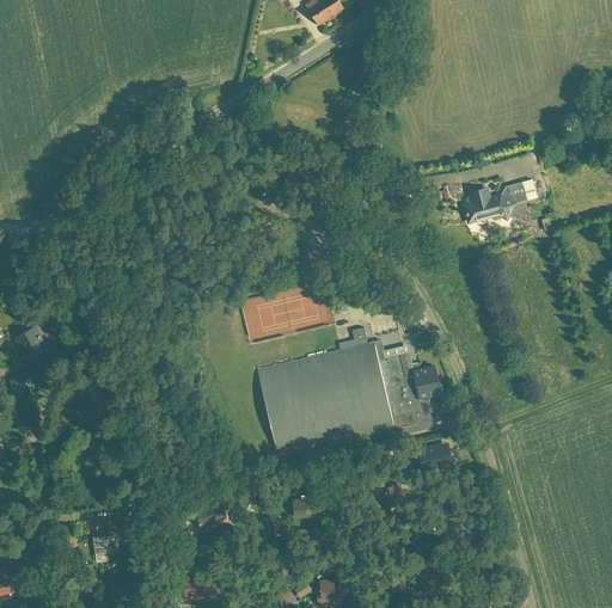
[(318,23),(344,7),(340,0),(312,0),(305,5),(318,23)]
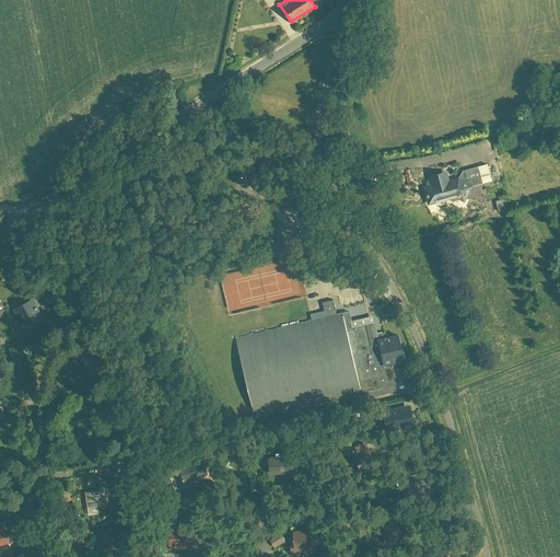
[(473,185),(482,182),(478,165),(444,175),(443,171),(429,174),(431,183),(422,185),(428,204),(456,196),(464,201),(473,185)]
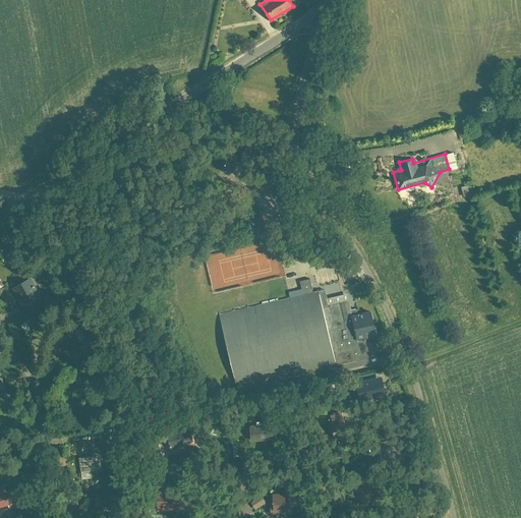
[(224,227),(227,234),(233,234),(236,229),(233,223),(227,222),(224,227)]
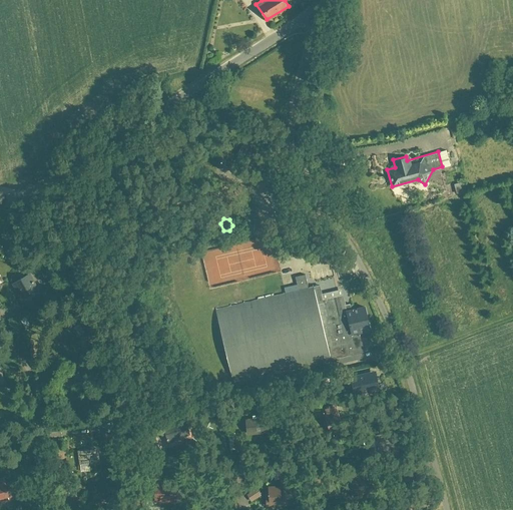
[(306,272),(297,274),(300,286),(309,284),(306,272)]
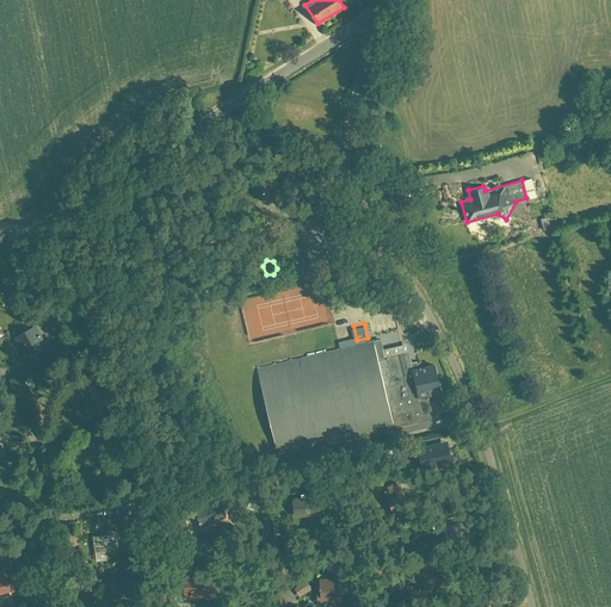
[(37,326),(19,335),(24,346),(29,344),(32,351),(47,344),(37,326)]
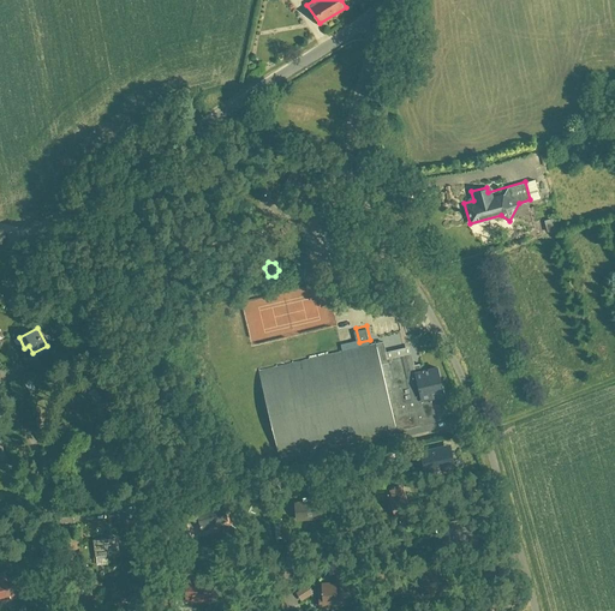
[(389,358),(384,340),(374,342),(394,431),(439,420),(433,394),(424,395),(418,367),(418,366),(415,367),(411,353),(389,358)]
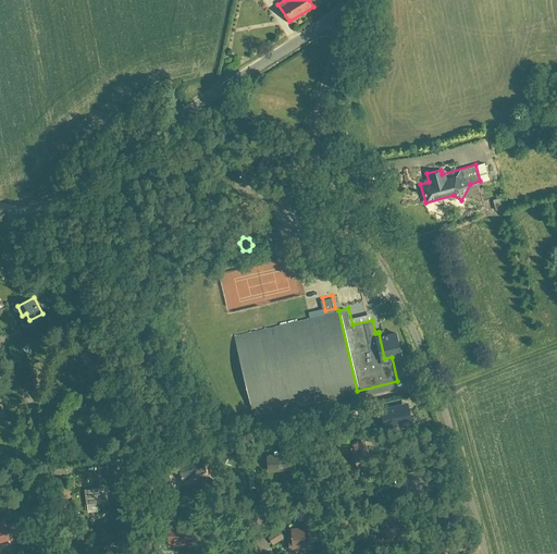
[(338,310),(234,335),(254,416),(357,391),(338,310)]
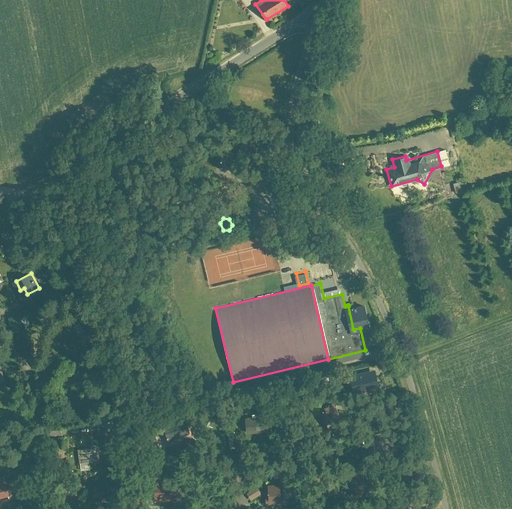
[(372,325),(367,301),(348,306),(353,329),(360,328),(372,325)]
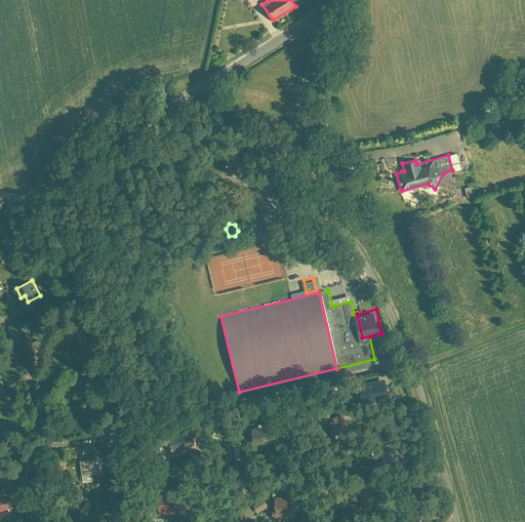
[(77,333),(65,342),(71,352),(75,350),(77,354),(86,349),(77,333)]
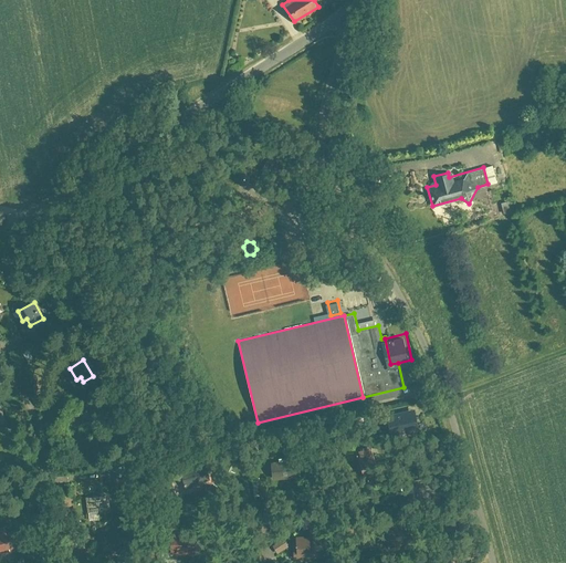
[(415,405),(391,412),(397,428),(419,421),(415,405)]
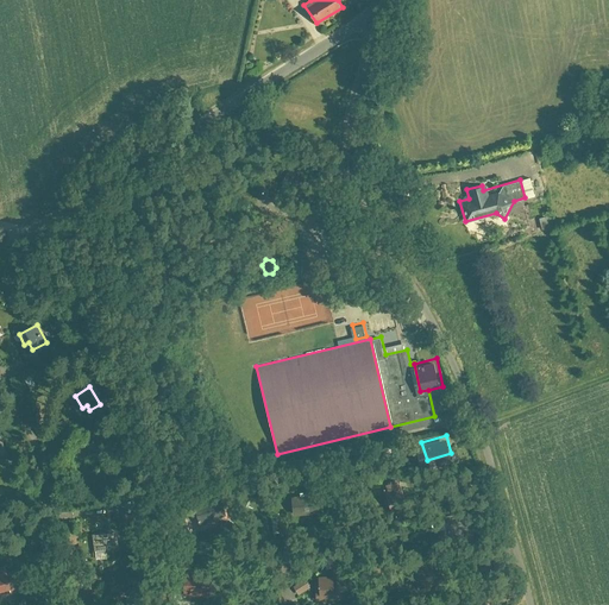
[(397,489),(394,478),(384,480),(388,491),(397,489)]
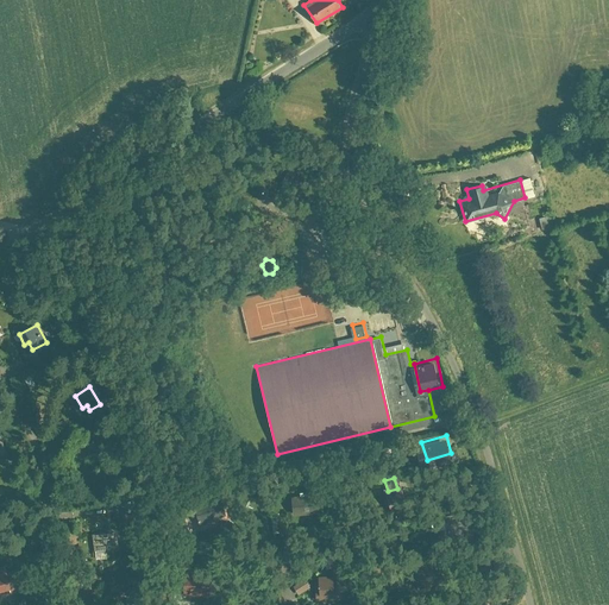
[(397,489),(388,491),(393,508),(407,503),(402,486),(397,489)]
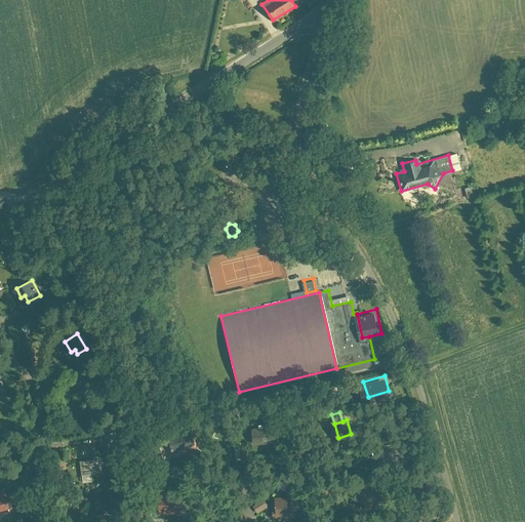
[(282,422),(251,425),(253,441),(283,437),(282,422)]
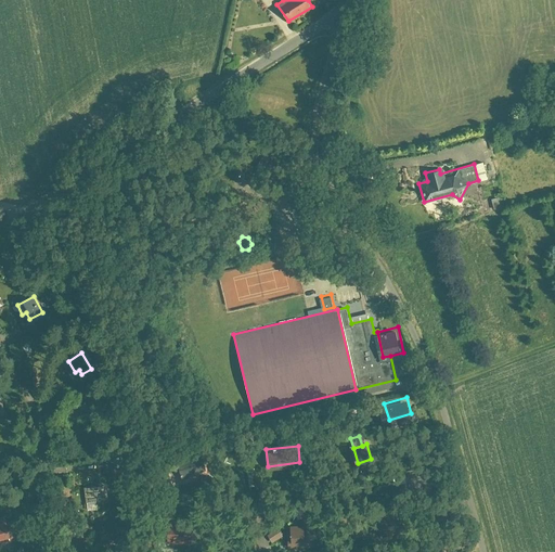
[(188,456),(178,458),(183,480),(196,476),(194,469),(205,466),(201,447),(185,450),(188,456)]
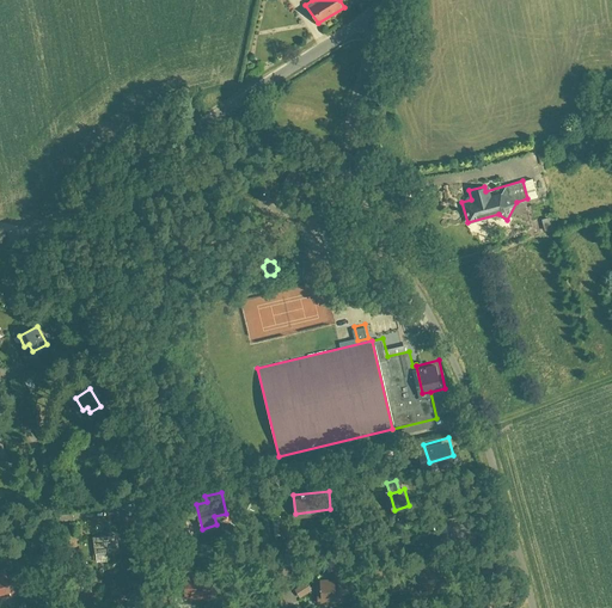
[(460,532),(471,528),(466,510),(447,515),(451,528),(444,529),(445,538),(460,533),(460,532)]
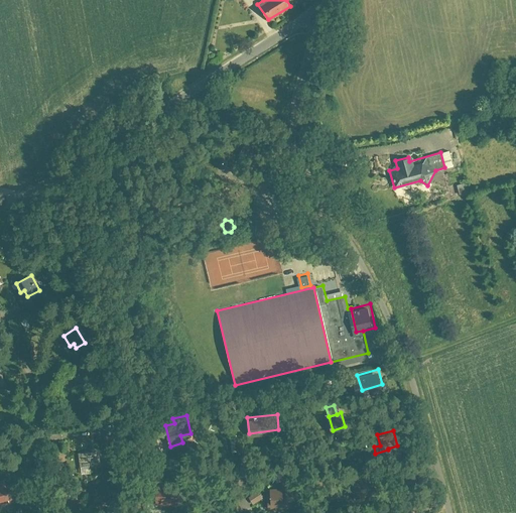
[(102,447),(80,450),(80,459),(91,458),(91,463),(103,462),(102,447)]
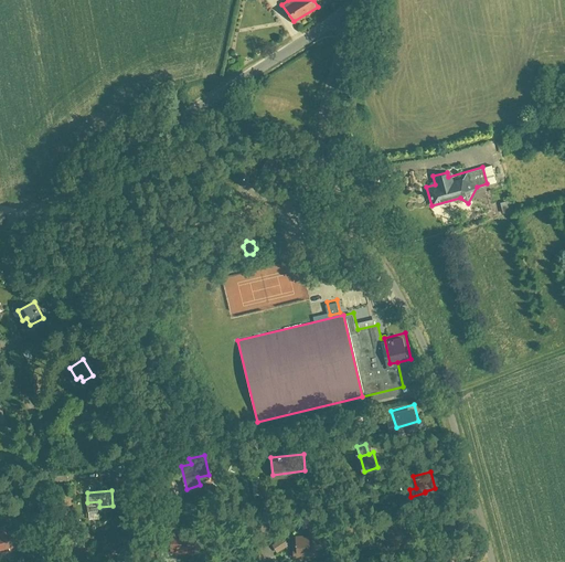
[(398,520),(386,521),(390,543),(406,541),(404,528),(414,527),(412,513),(397,516),(398,520)]
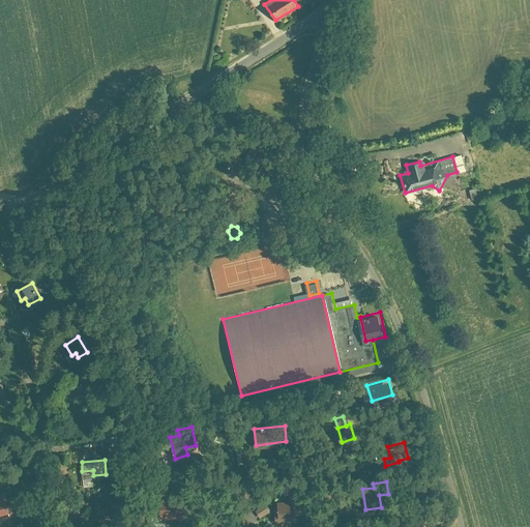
[(6,493),(0,495),(0,509),(8,506),(10,513),(18,509),(15,501),(9,502),(6,493)]
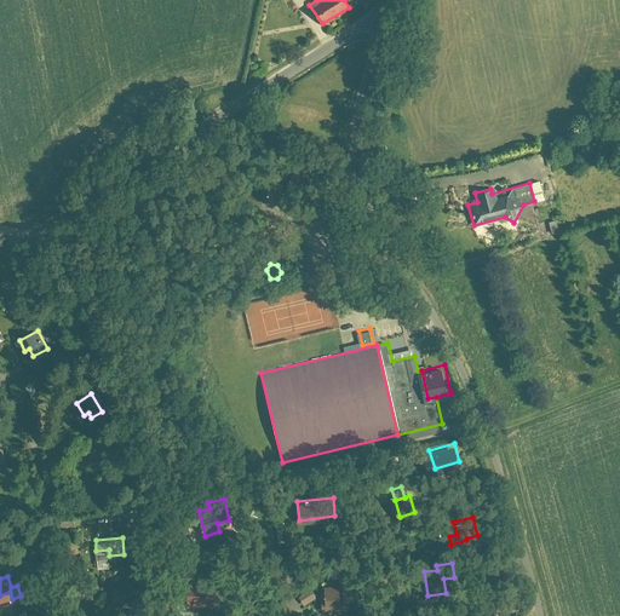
[(213,585),(190,583),(189,603),(212,604),(213,585)]
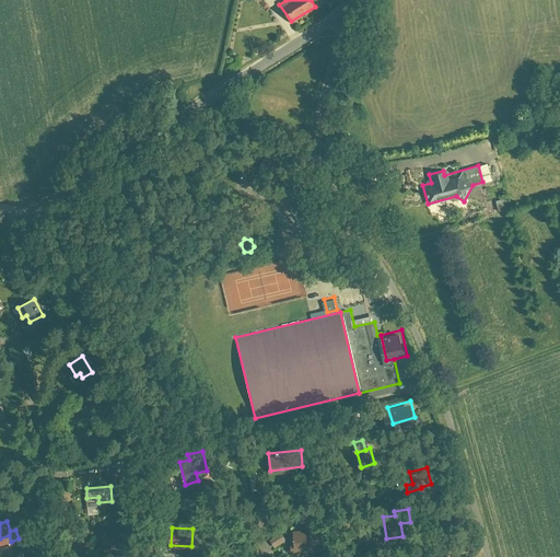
[(316,529),(293,529),(294,549),(317,548),(316,529)]
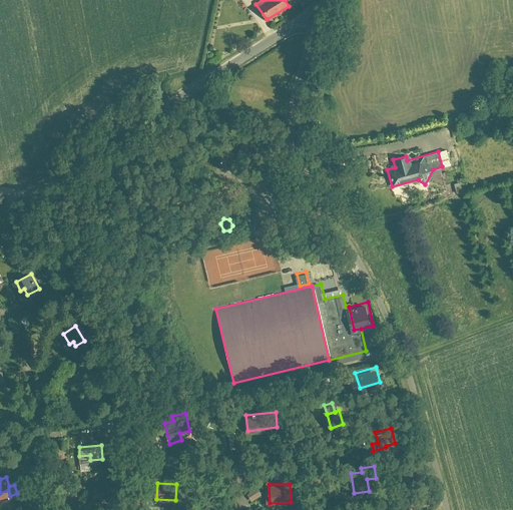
[(259,485),(247,492),(251,499),(264,491),(259,485)]
